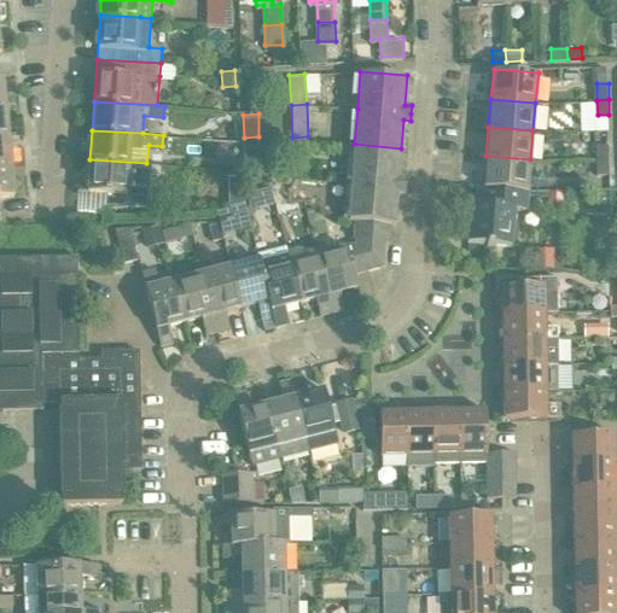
[(0,164),(12,164),(9,135),(0,135),(0,164)]
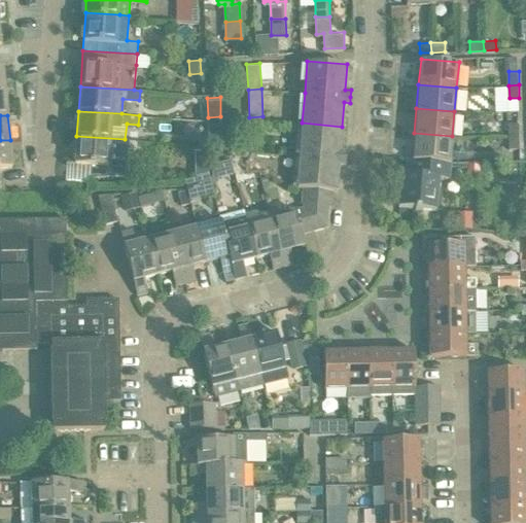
[(220,116),(208,117),(209,137),(221,136),(220,116)]
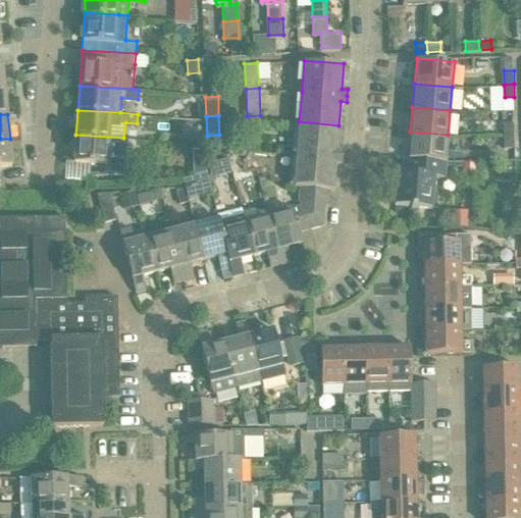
[(515,120),(504,120),(505,133),(515,133),(515,120)]
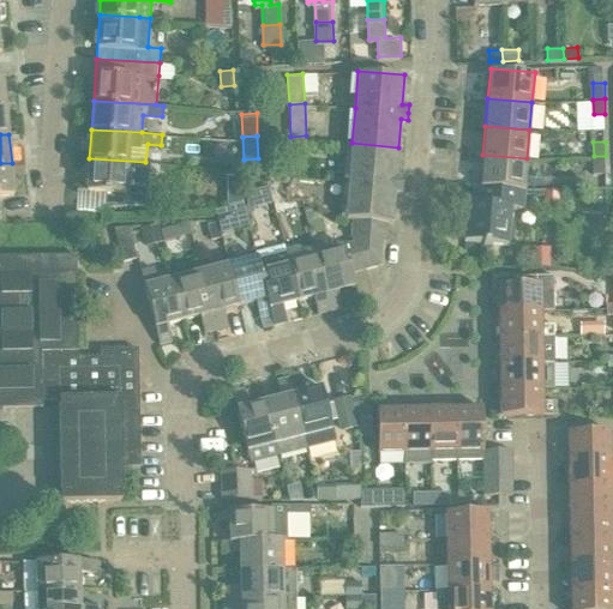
[(348,179),(344,216),(353,217),(352,234),(354,235),(385,236),(388,219),(392,221),(395,191),(402,191),(402,184),(403,176),(396,176),(398,148),(352,143),(348,179)]
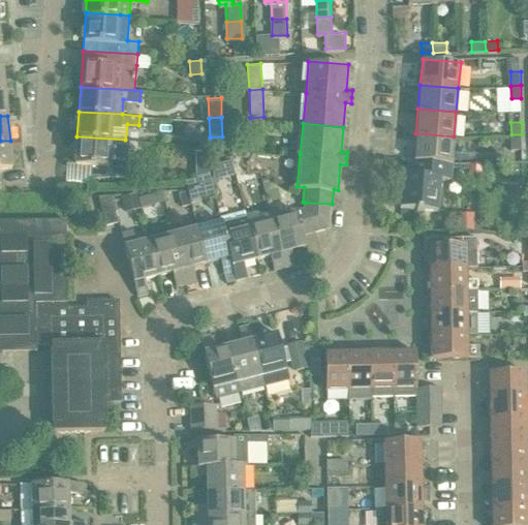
[(413,157),(413,158),(452,160),(454,136),(415,133),(413,157)]
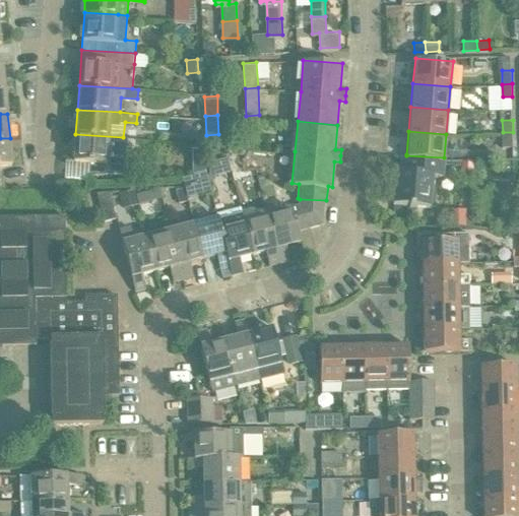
[(513,132),(503,132),(503,145),(513,145),(513,132)]
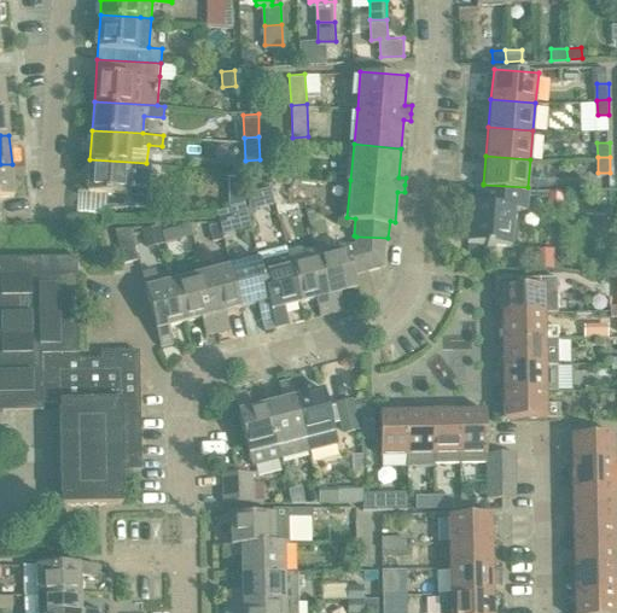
[(89,159),(87,190),(104,191),(104,205),(133,205),(146,205),(149,174),(159,175),(161,164),(146,163),(89,159)]
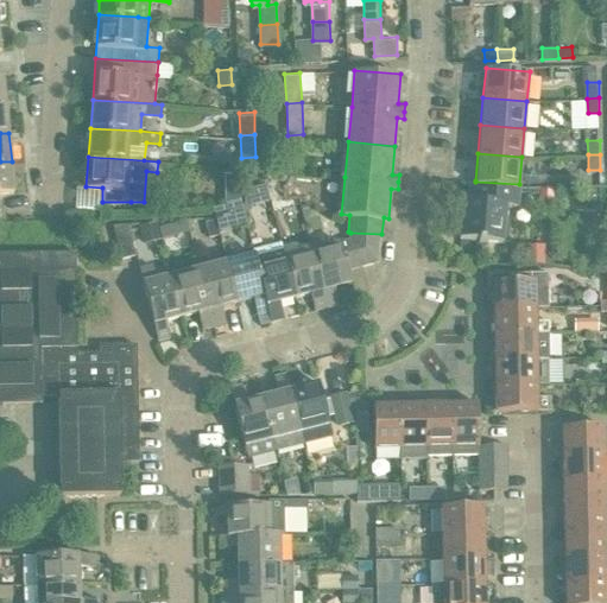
[(0,162),(0,191),(14,190),(12,162),(0,162)]
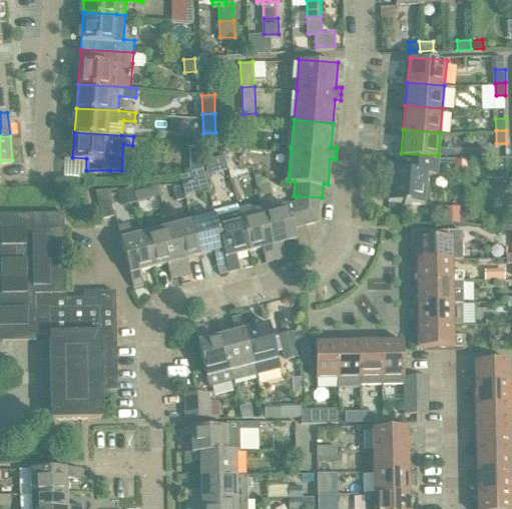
[(201,144),(189,144),(189,168),(202,165),(201,144)]
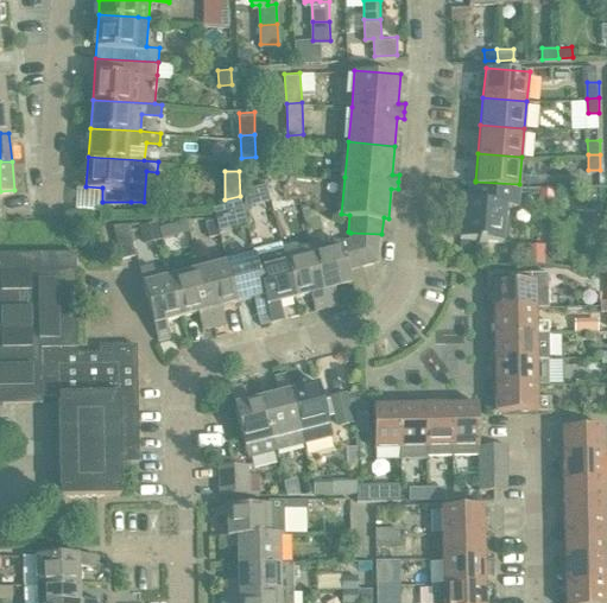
[(462,197),(459,234),(461,234),(461,236),(504,240),(507,202),(518,203),(519,184),(475,182),(475,181),(469,179),(468,198),(462,197)]
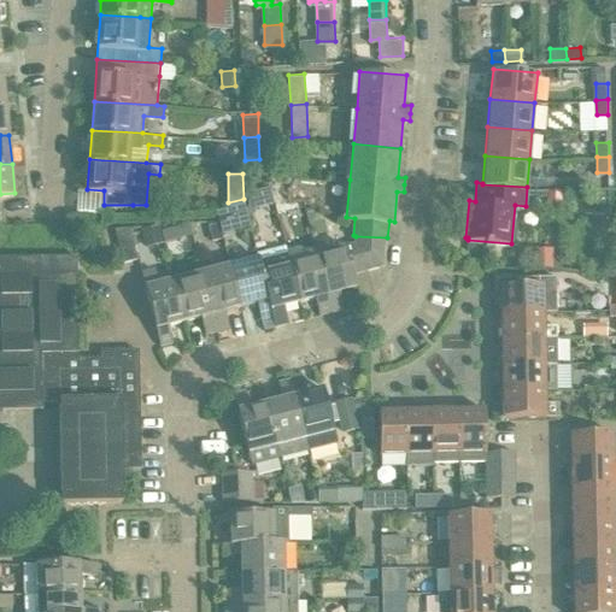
[(270,187),(251,192),(250,206),(273,200),(270,187)]
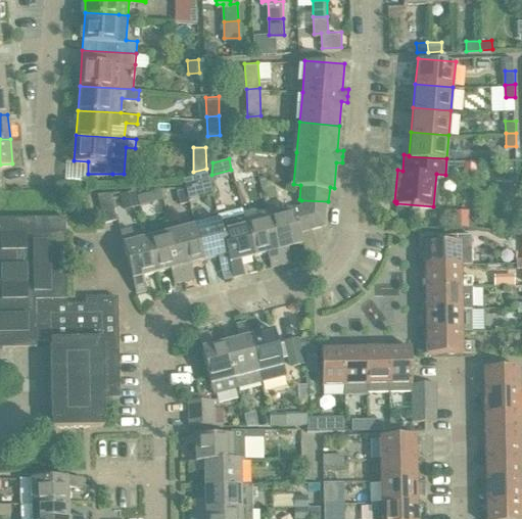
[(465,160),(465,170),(476,171),(476,161),(465,160)]
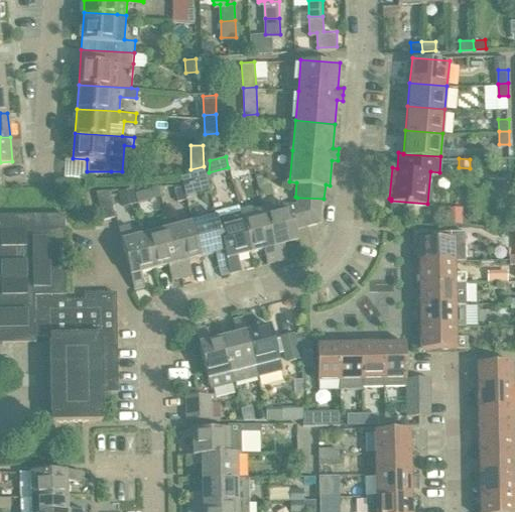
[(237,161),(229,163),(230,167),(232,176),(255,171),(254,167),(241,164),(238,163),(237,161)]
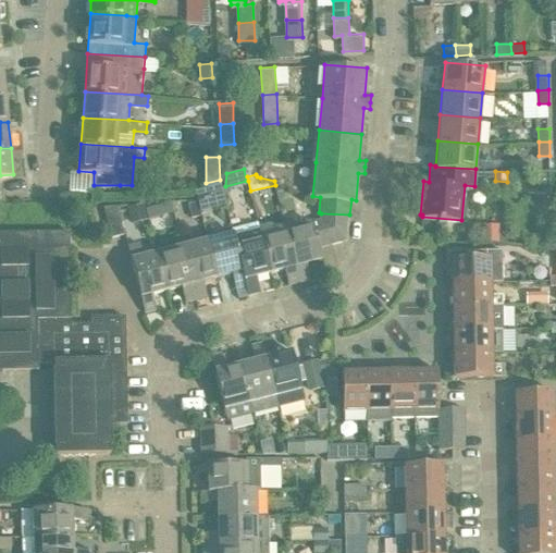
[(211,185),(196,189),(196,191),(200,209),(215,205),(226,203),(222,182),(211,185)]
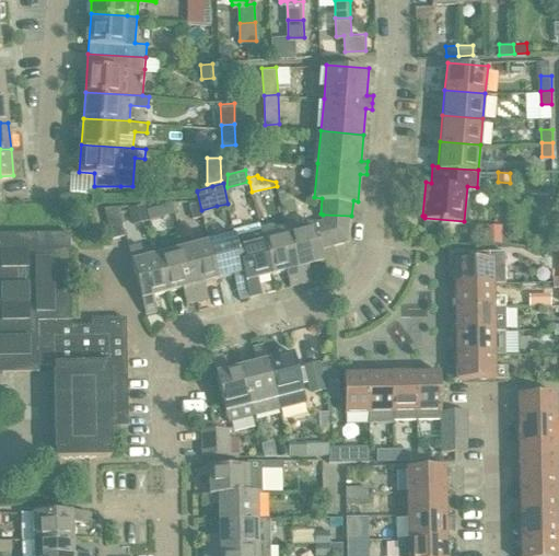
[(198,201),(189,204),(193,217),(201,215),(198,201)]
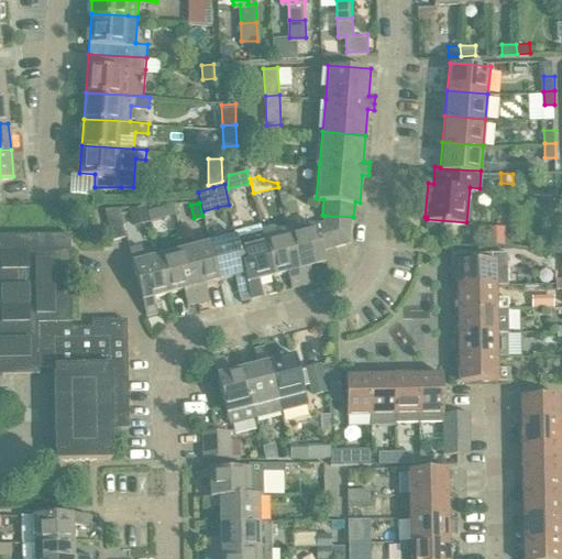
[(145,205),(131,208),(134,221),(149,217),(145,205)]
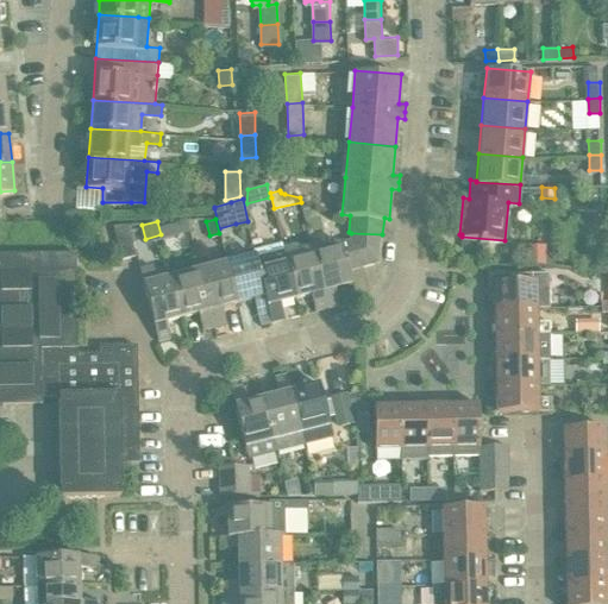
[(174,221),(160,224),(162,236),(176,232),(174,221)]
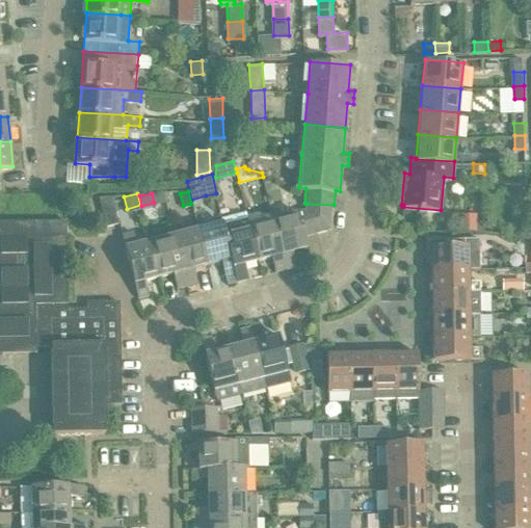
[(111,196),(100,200),(106,225),(108,225),(117,221),(118,221),(112,196),(111,196)]
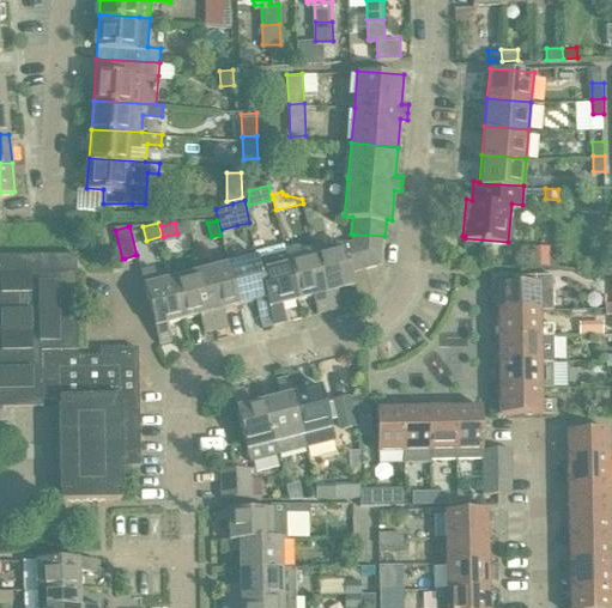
[(353,235),(353,239),(357,238),(364,266),(377,262),(381,262),(382,238),(385,238),(385,236),(353,235)]
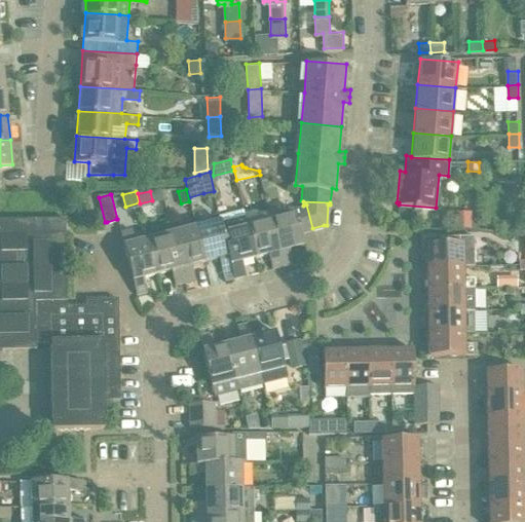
[(303,206),(295,208),(300,231),(312,228),(306,204),(303,206)]
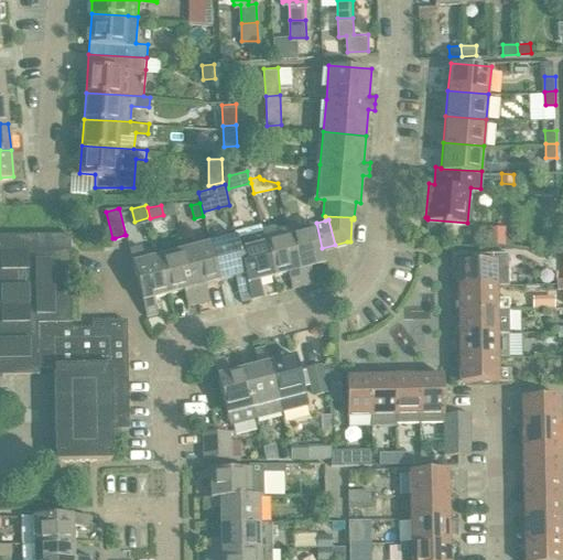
[(261,223),(236,229),(237,234),(239,241),(238,241),(249,287),(248,288),(250,295),(261,293),(258,279),(273,275),(263,236),(264,235),(261,223)]
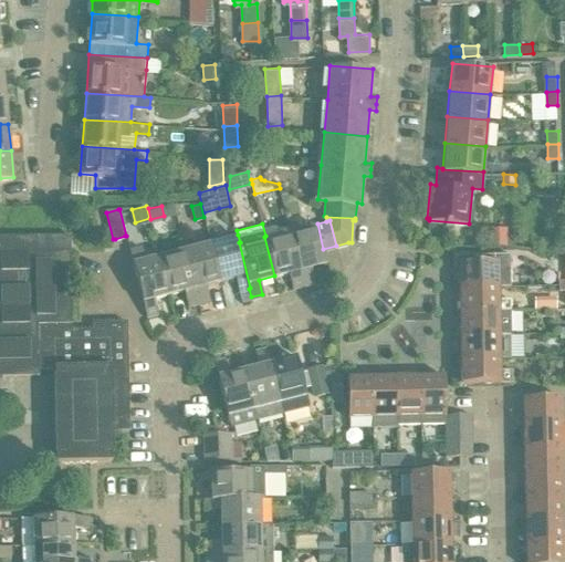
[(317,224),(290,230),(303,284),(314,281),(311,267),(326,263),(323,249),(317,224)]
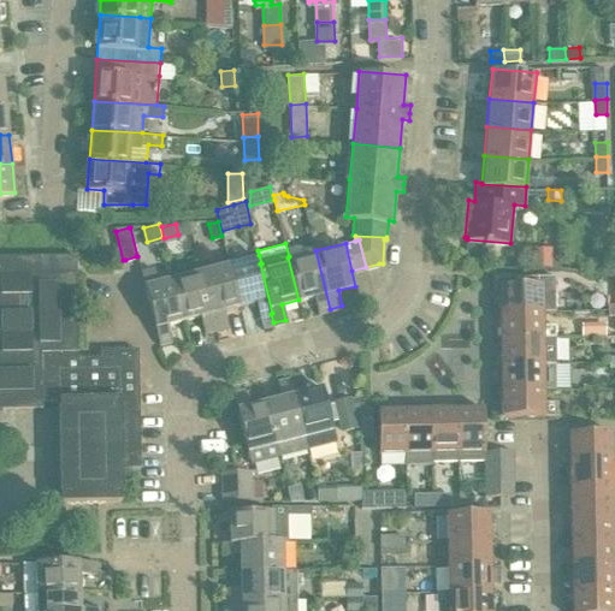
[(553,245),(533,245),(533,265),(553,265),(553,245)]
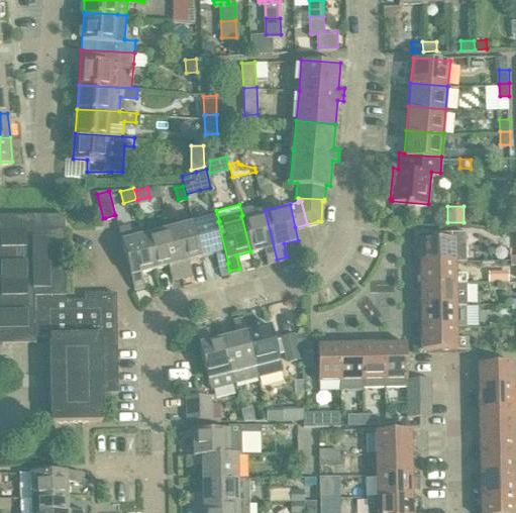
[(242,215),(241,216),(250,251),(264,248),(267,262),(277,260),(265,210),(242,215)]
